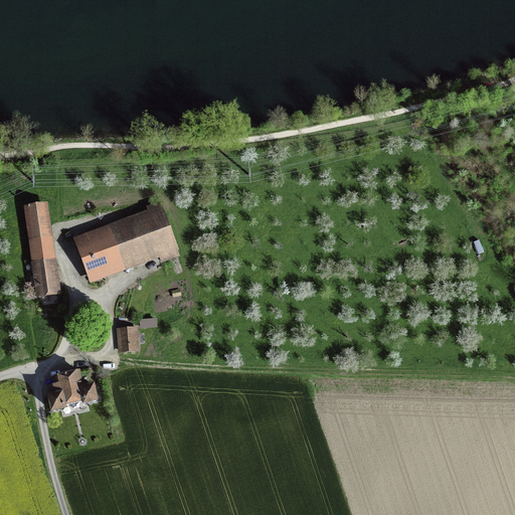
[(23,206),(31,263),(56,260),(48,202),(23,206)]
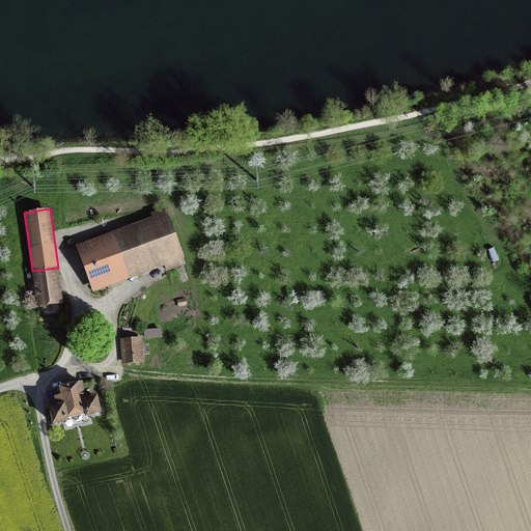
[(93,292),(113,285),(165,267),(167,272),(186,264),(184,259),(185,259),(166,208),(150,214),(152,218),(76,246),(93,292)]
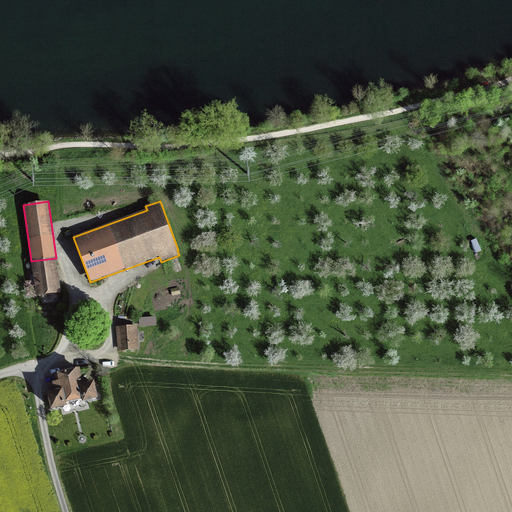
[(31,261),(36,296),(60,293),(56,258),(31,261)]
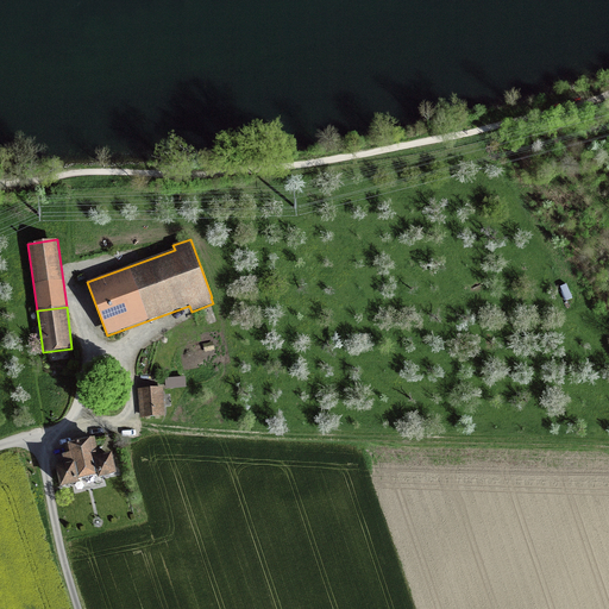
[(163,387),(138,389),(140,418),(165,416),(163,387)]
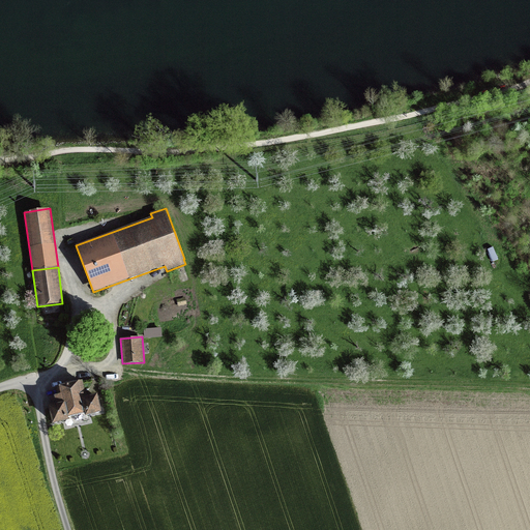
[(97,395),(86,398),(83,381),(55,387),(57,396),(54,396),(56,406),(53,407),(48,408),(52,425),(68,422),(68,418),(85,415),(85,417),(101,414),(97,395)]
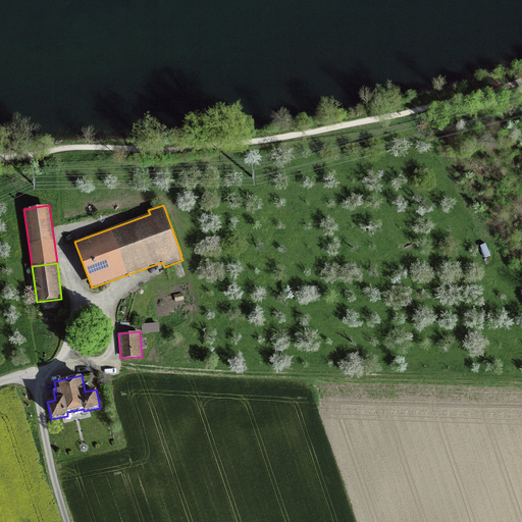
All buildings are outlined.
